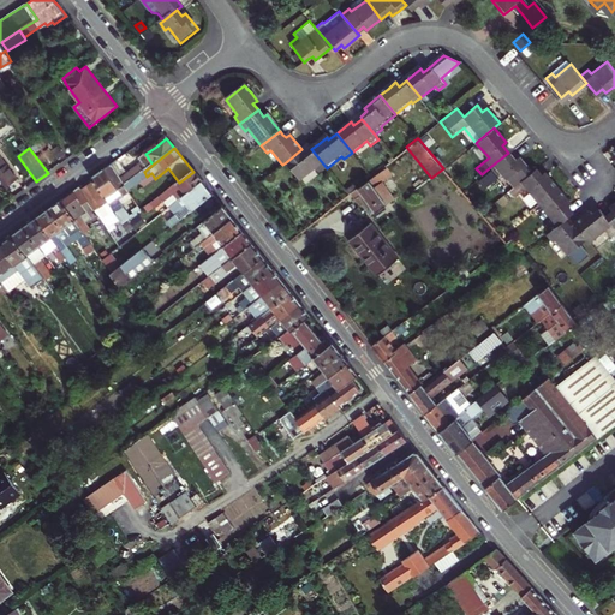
[(302,149),(286,162),(302,181),(316,171),(320,175),(327,168),(311,149),(309,151),(305,154),(302,149)]
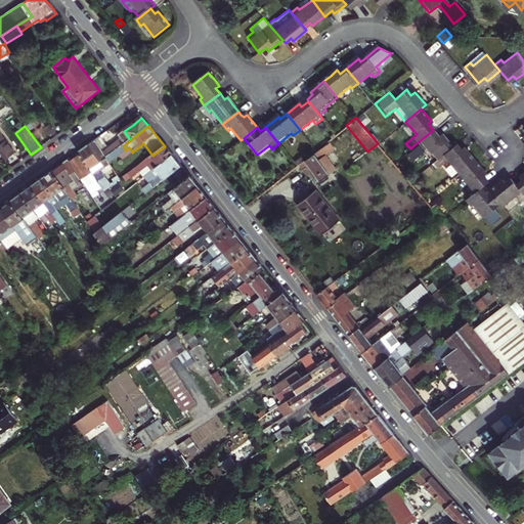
[(410,148),(416,156),(427,146),(437,160),(440,157),(452,146),(441,133),(438,136),(433,130),(418,142),(410,148)]
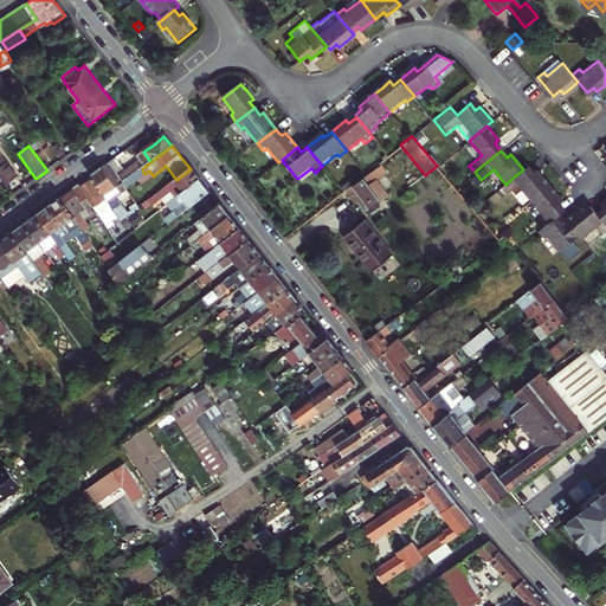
[(150,162),(143,152),(135,159),(137,162),(143,168),(150,162)]
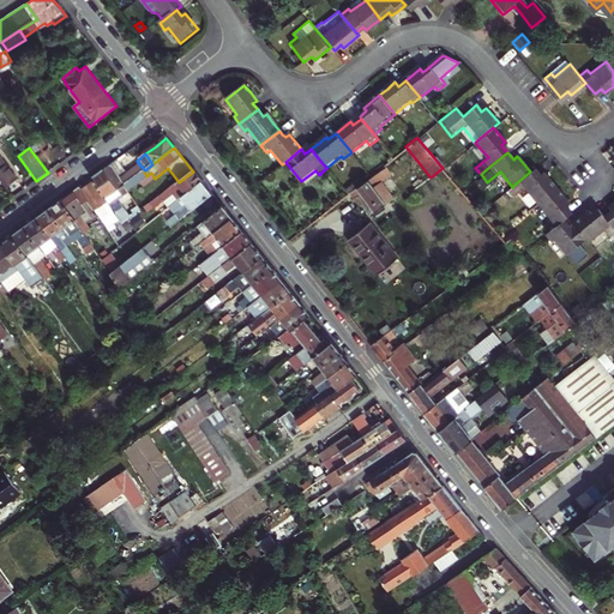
[(17,179),(0,155),(0,179),(6,187),(12,182),(17,179)]
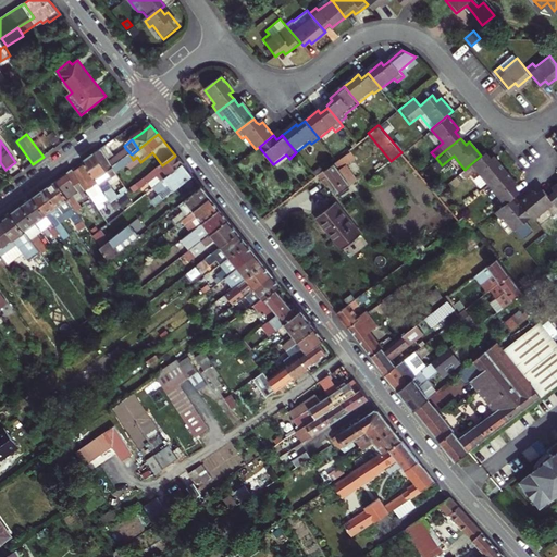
[(101,150),(108,160),(113,157),(107,147),(101,150)]
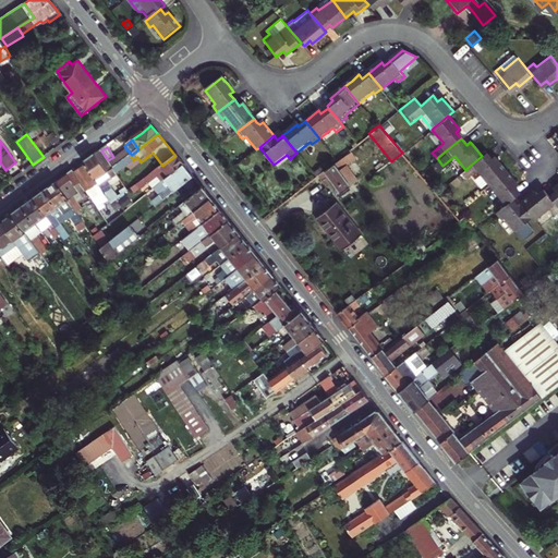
[(349,165),(356,159),(350,148),(324,169),(341,191),(359,180),(349,165)]
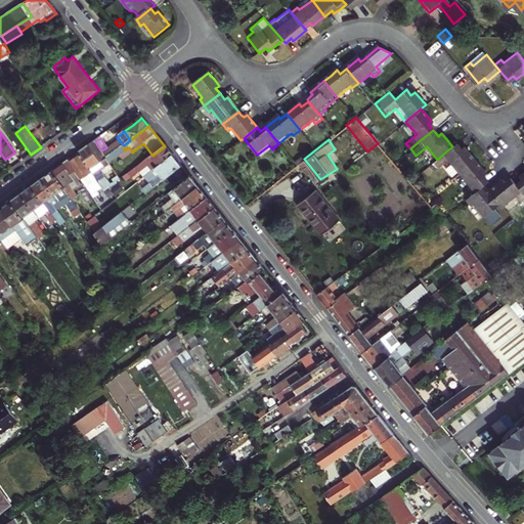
[(115,153),(123,146),(124,145),(119,140),(102,154),(106,160),(115,153)]
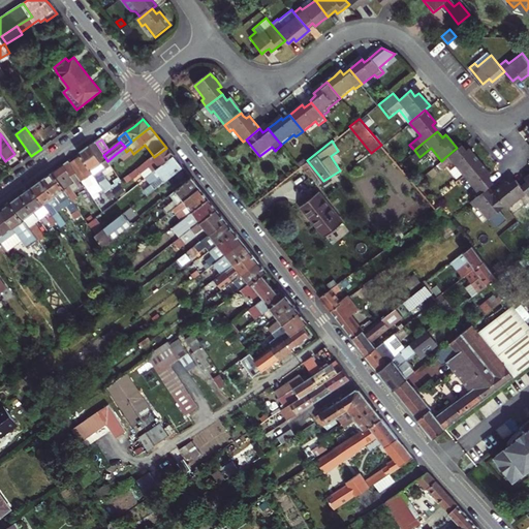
[(115,173),(107,161),(103,155),(102,152),(96,143),(88,149),(80,155),(96,181),(101,189),(105,196),(112,192),(116,189),(112,182),(109,177),(115,173)]
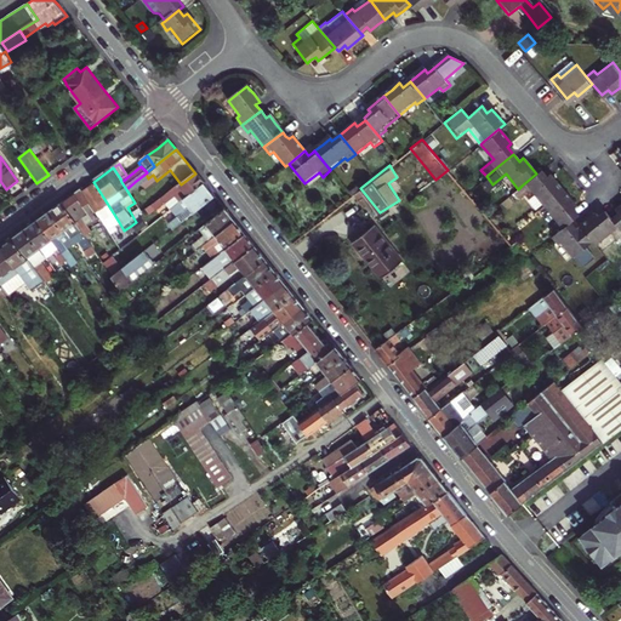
[(518,198),(523,198),(531,191),(543,205),(562,189),(550,175),(546,177),(541,171),(536,174),(522,186),(518,189),(513,193),(518,198)]
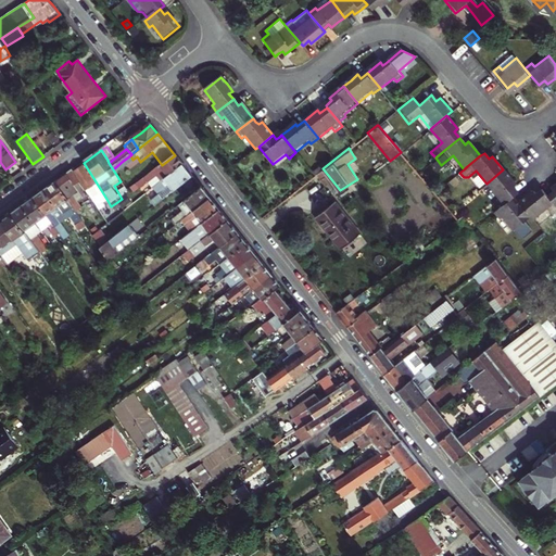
[(125,166),(133,160),(130,155),(122,162),(125,166)]
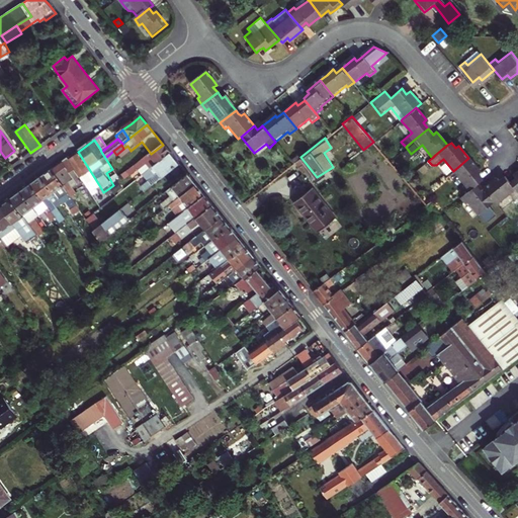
[(151,154),(126,174),(130,178),(139,171),(143,177),(147,173),(153,168),(171,154),(167,149),(163,145),(151,154)]
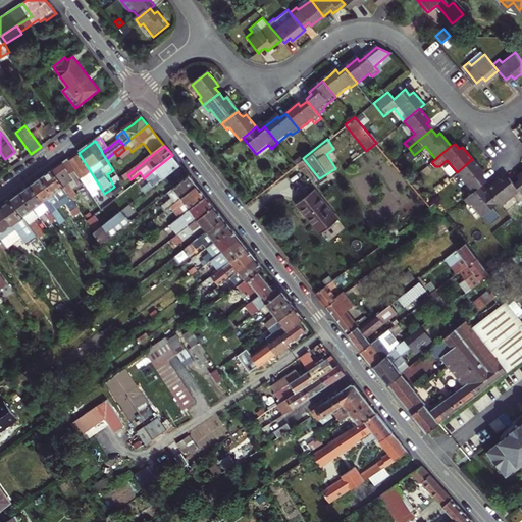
[(141,187),(146,194),(181,165),(175,159),(172,155),(154,169),(148,174),(152,178),(147,183),(141,187)]
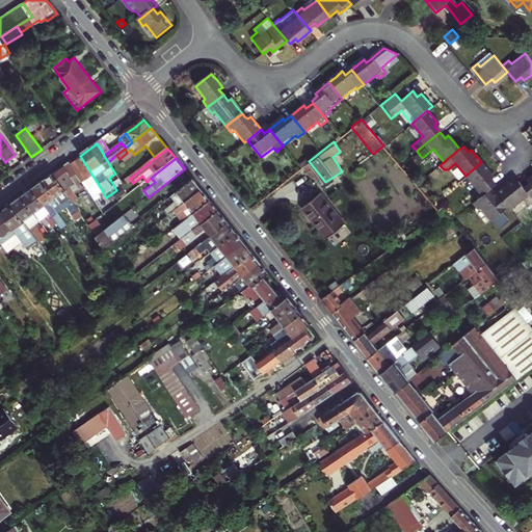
[(102,190),(97,182),(95,183),(80,160),(75,163),(70,167),(84,189),(88,194),(95,204),(101,201),(96,194),(102,190)]
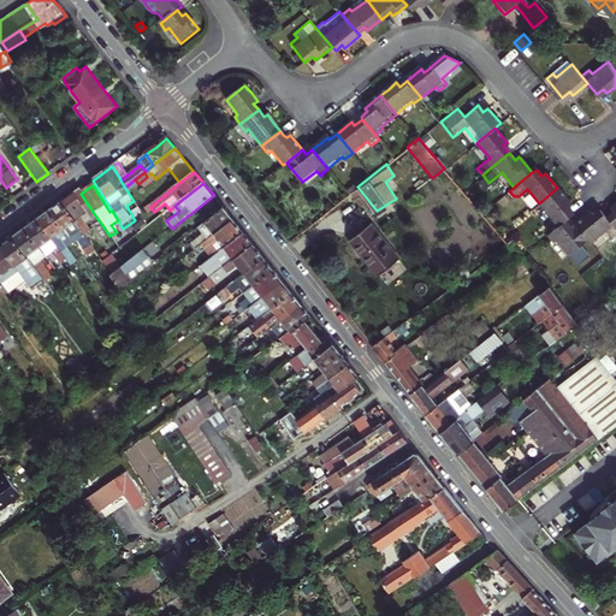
[(550,220),(556,227),(568,218),(575,211),(573,208),(569,205),(570,203),(557,188),(539,203),(552,218),(550,220)]
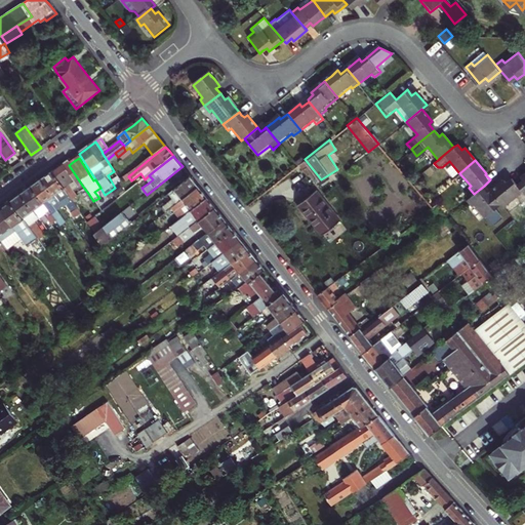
[(73,194),(83,187),(69,165),(68,162),(61,168),(52,173),(64,191),(70,200),(75,197),(73,194)]
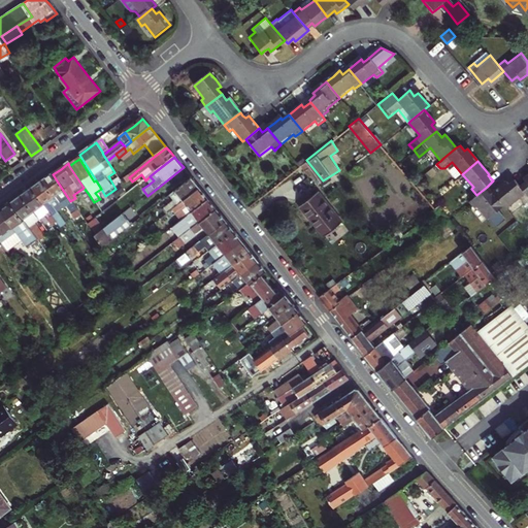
[(118,177),(114,172),(108,176),(111,182),(118,177)]
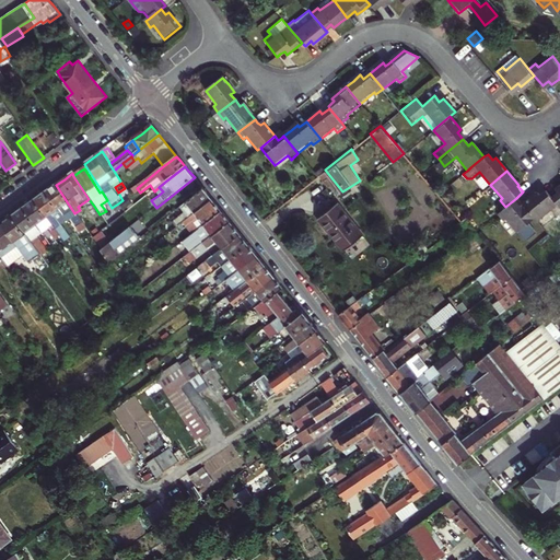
[(60,209),(68,203),(56,185),(53,187),(48,190),(45,193),(58,211),(60,209)]
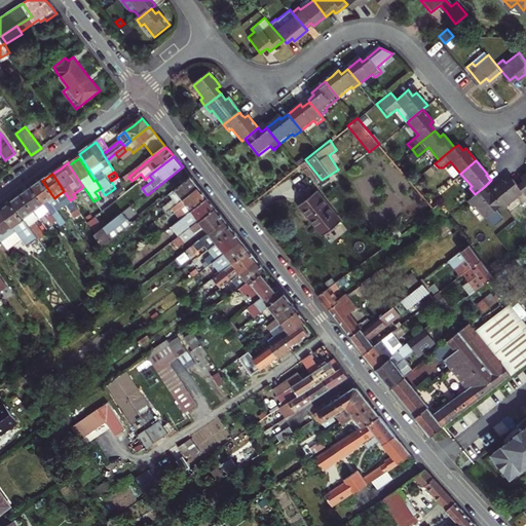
[(195,183),(191,178),(170,195),(178,205),(199,188),(195,183)]
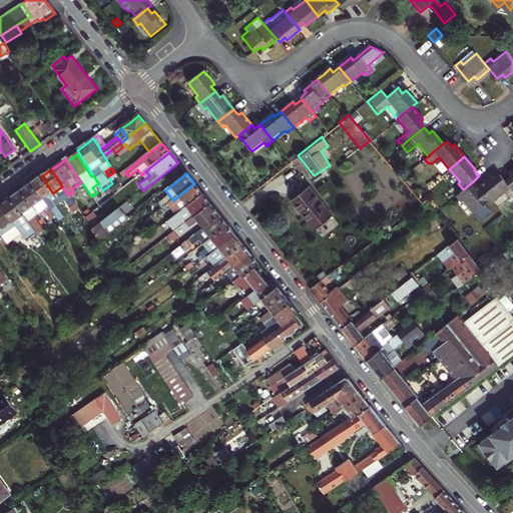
[(493,175),(480,185),(490,198),(493,201),(506,191),(509,195),(512,191),(512,187),(507,180),(501,173),(499,176),(496,178),(493,175)]
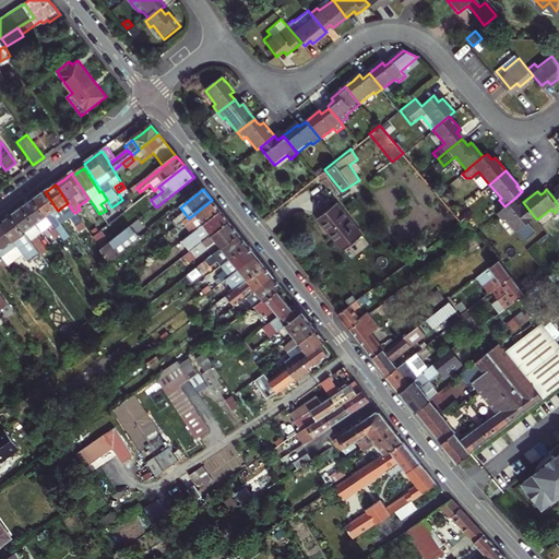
[(61,215),(58,211),(45,192),(38,198),(33,202),(49,224),(51,226),(54,224),(52,222),(61,215)]
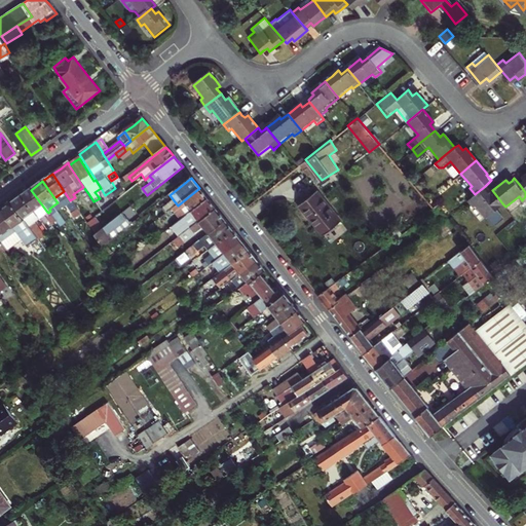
[(502,203),(492,190),(490,192),(487,189),(485,186),(475,194),(467,200),(473,207),(476,203),(495,226),(504,217),(497,208),(502,203)]
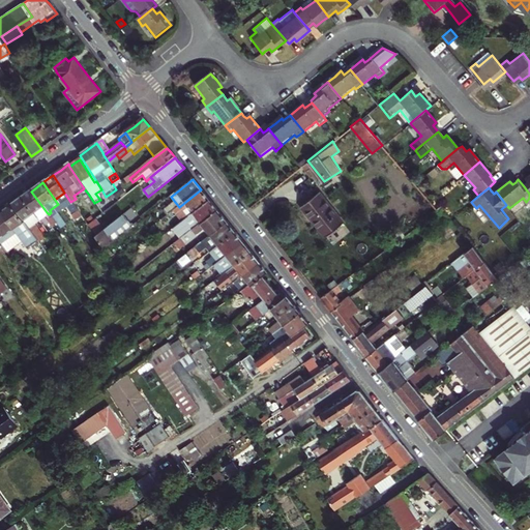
[(176,209),(167,216),(156,226),(159,229),(182,211),(188,217),(209,200),(205,195),(201,189),(179,207),(176,209)]
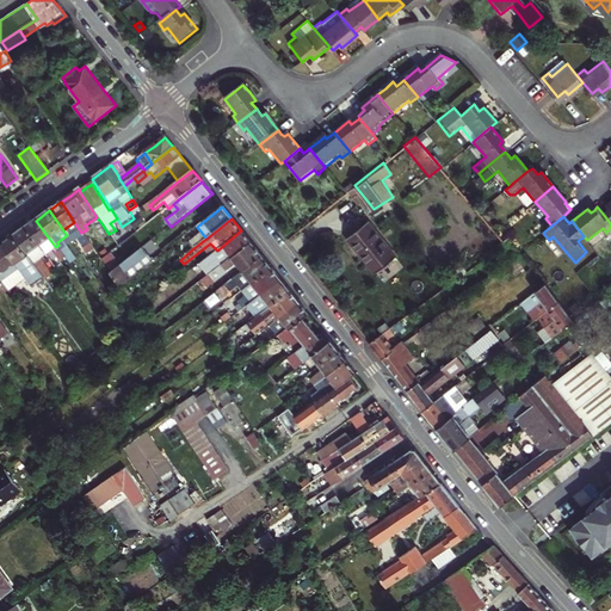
[(31,224),(25,228),(43,253),(44,255),(48,254),(45,251),(54,245),(36,221),(31,224)]
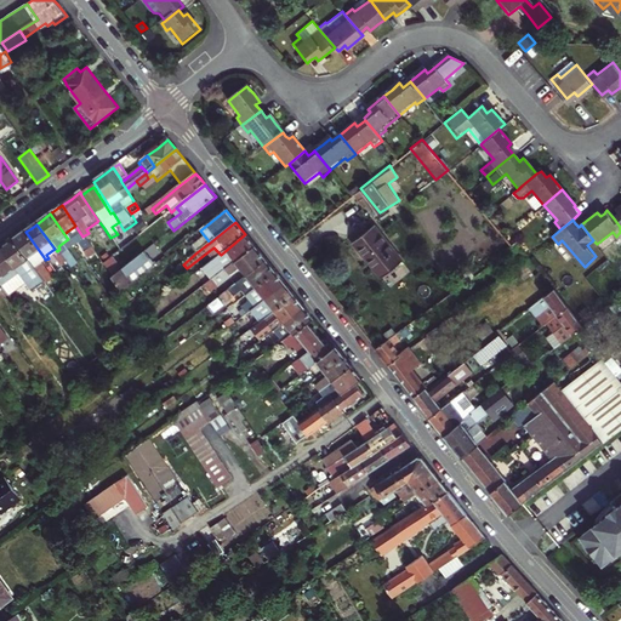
[(73,239),(69,241),(77,252),(80,250),(90,263),(97,260),(83,237),(75,226),(67,232),(73,239)]
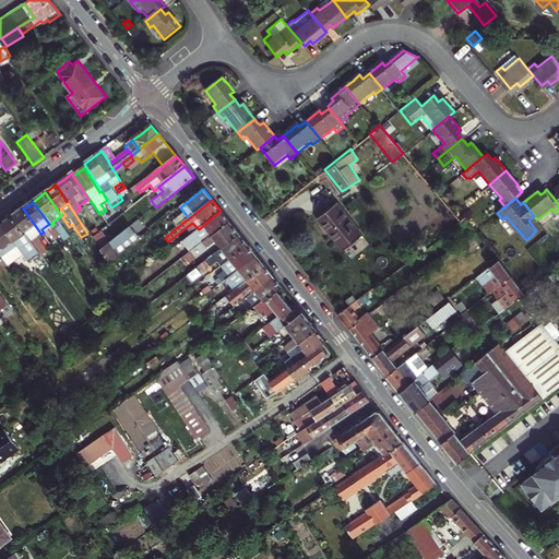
[(335,203),(317,217),(329,234),(342,250),(360,235),(335,203)]
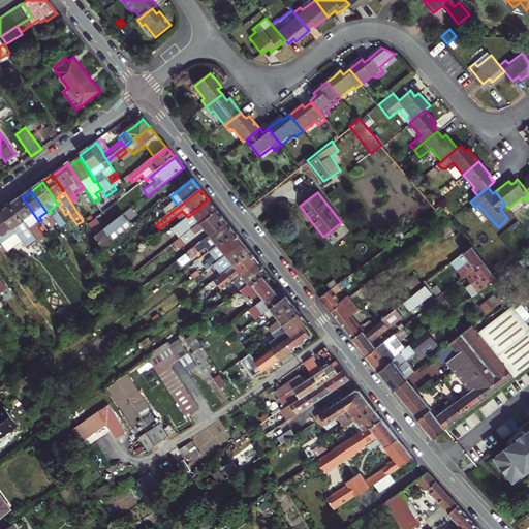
[(94,203),(88,193),(84,196),(98,218),(102,215),(94,203)]
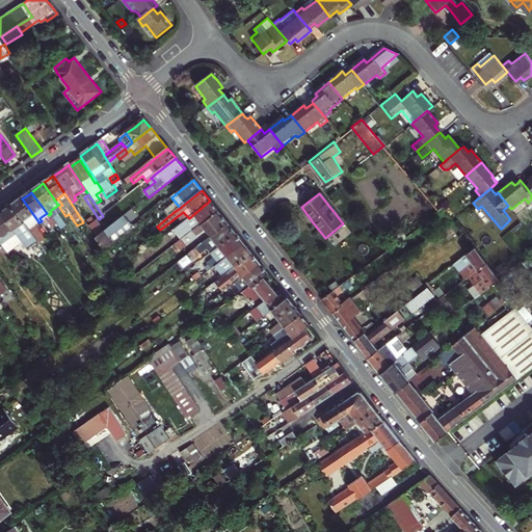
[(10,207),(40,246),(45,242),(35,229),(31,229),(29,227),(37,220),(22,198),(17,203),(10,207)]
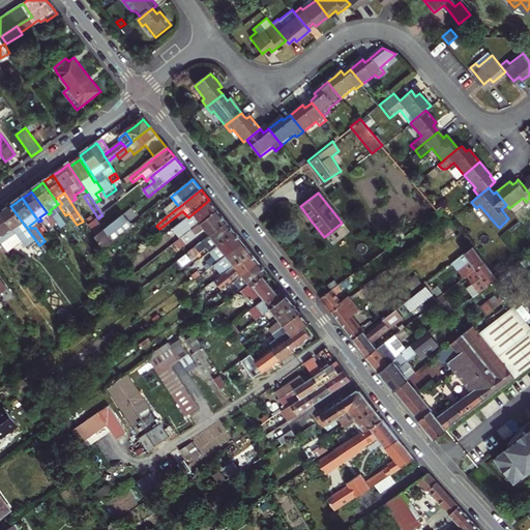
[(213,205),(209,200),(188,217),(174,229),(177,234),(198,219),(201,224),(217,211),(213,205)]
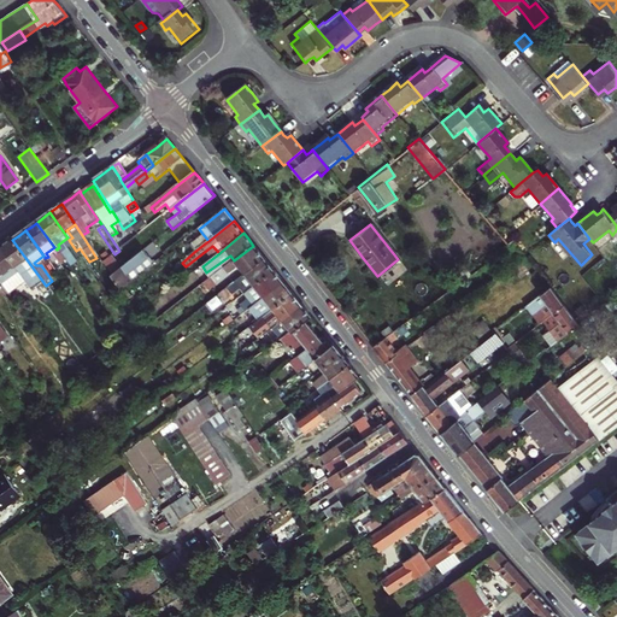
[(76,251),(69,240),(68,238),(58,245),(59,247),(57,250),(60,256),(66,251),(77,265),(78,264),(71,254),(76,251)]
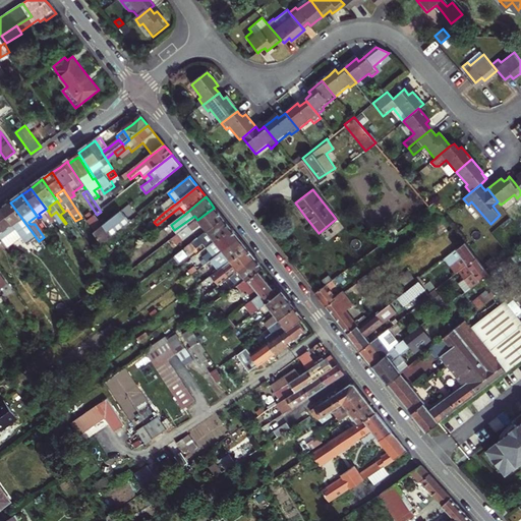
[(160,209),(164,213),(173,206),(170,200),(160,209)]
